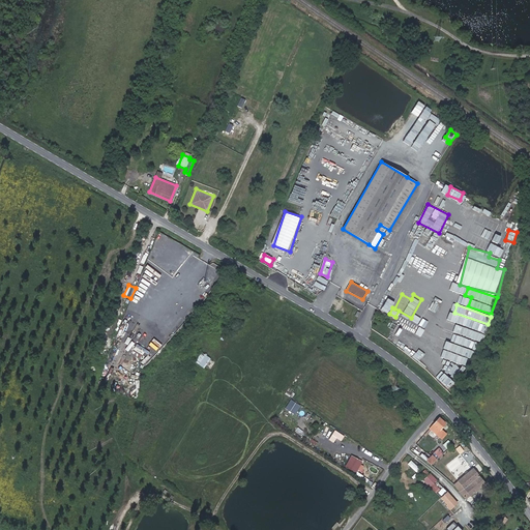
[(429,310),(424,317),(432,321),(436,314),(429,310)]
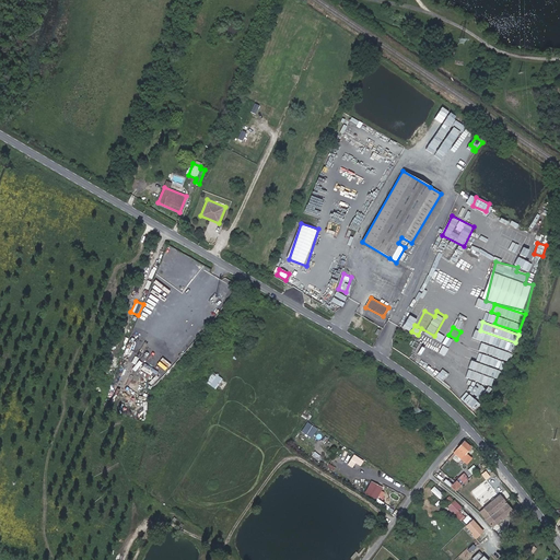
[(489,345),(513,354),(516,347),(492,337),(489,345)]
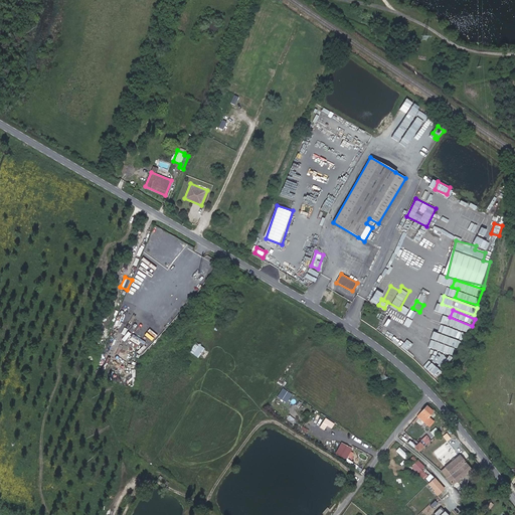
[(466,335),(470,328),(439,313),(435,320),(466,335)]
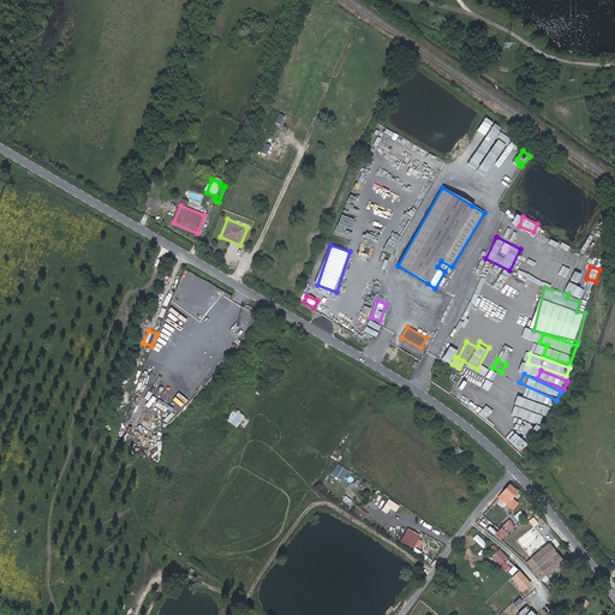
[(527,399),(551,411),(555,402),(531,392),(527,399)]
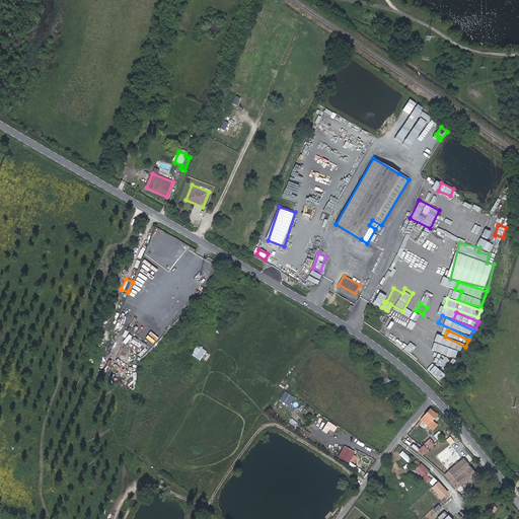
[(433,341),(460,356),(464,349),(437,334),(433,341)]
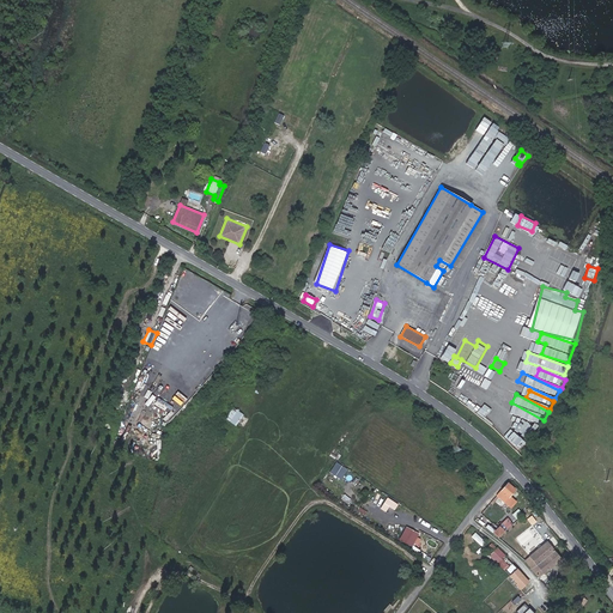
[(226,418),(237,425),(246,413),(234,406),(226,418)]
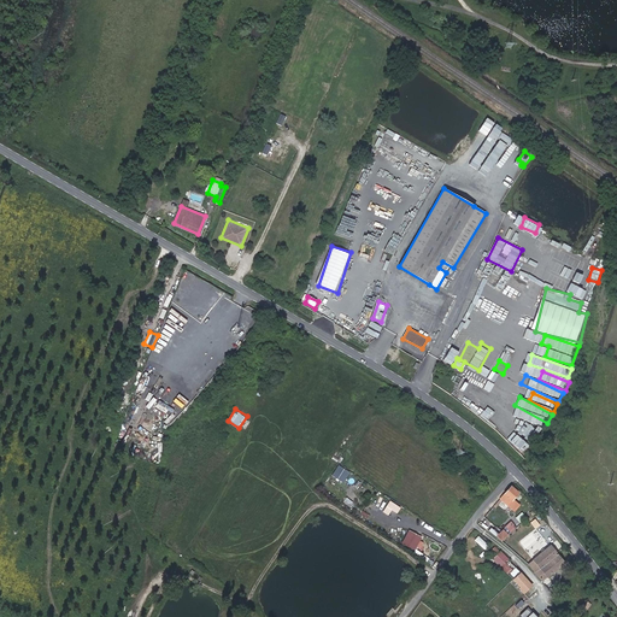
[(526,438),(534,442),(544,427),(535,422),(526,438)]
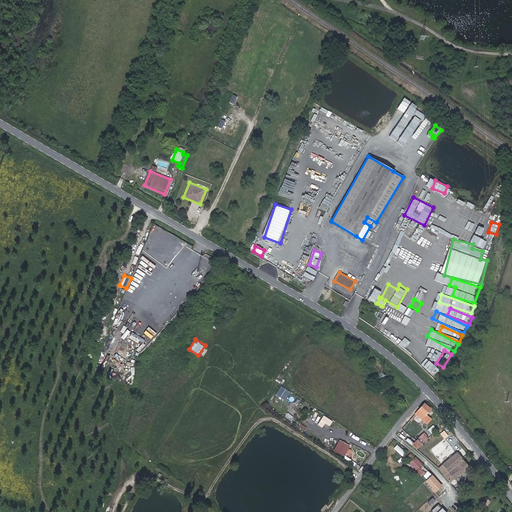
[(430,362),(426,366),(434,374),(439,369),(430,362)]
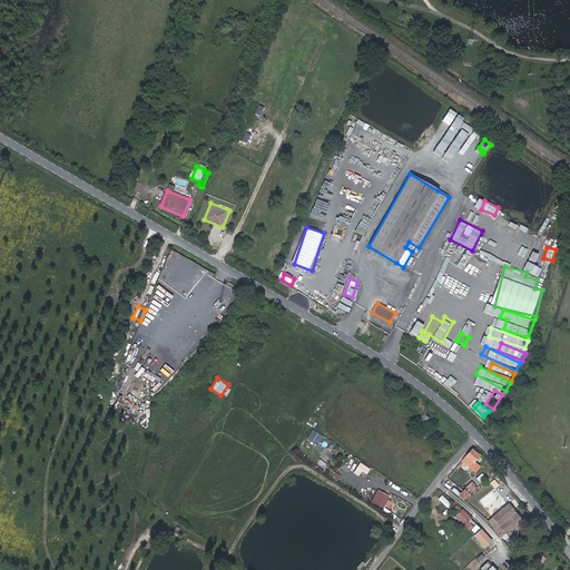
[(318,445),(324,436),(313,429),(307,439),(318,445)]
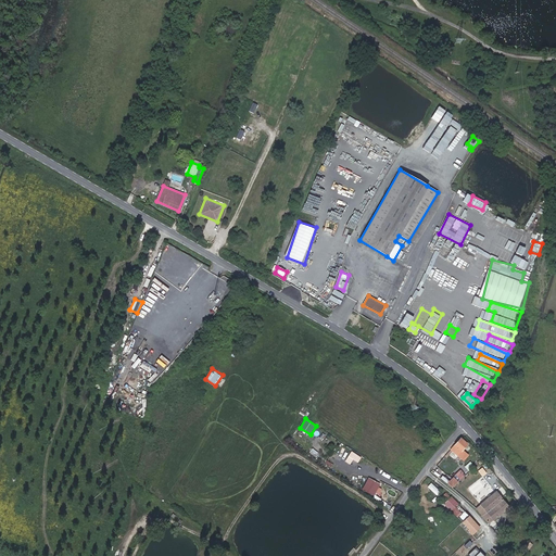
[(466,444),(459,439),(450,450),(460,458),(465,454),(460,451),(466,444)]
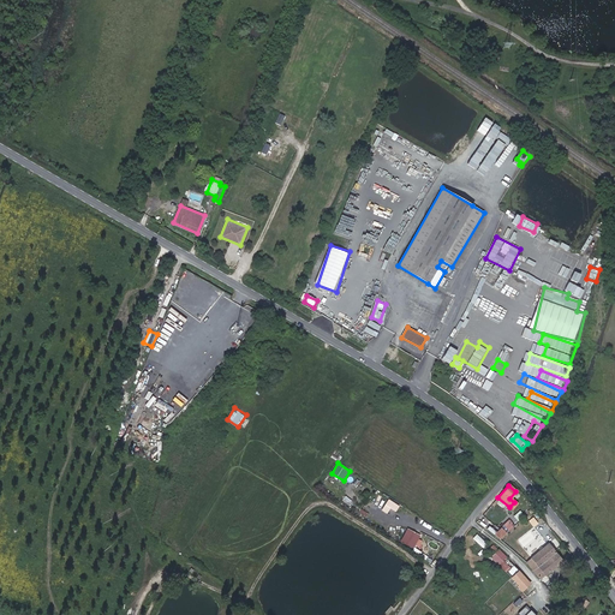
[(378,506),(384,494),(378,491),(374,503),(378,506)]
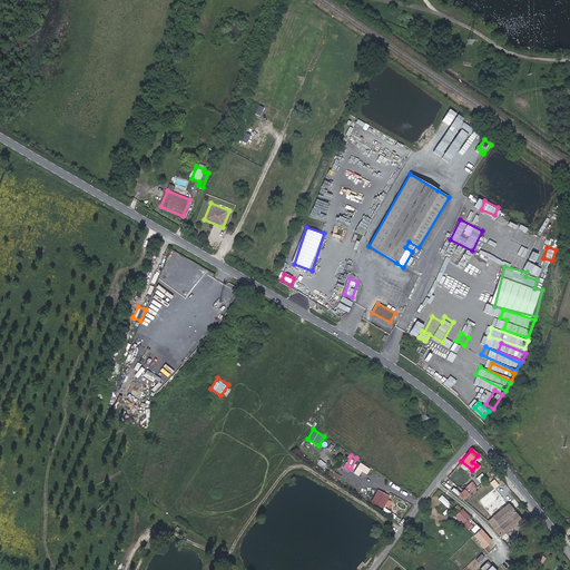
[(464,500),(472,491),(470,489),(475,484),(472,481),(458,495),(464,500)]
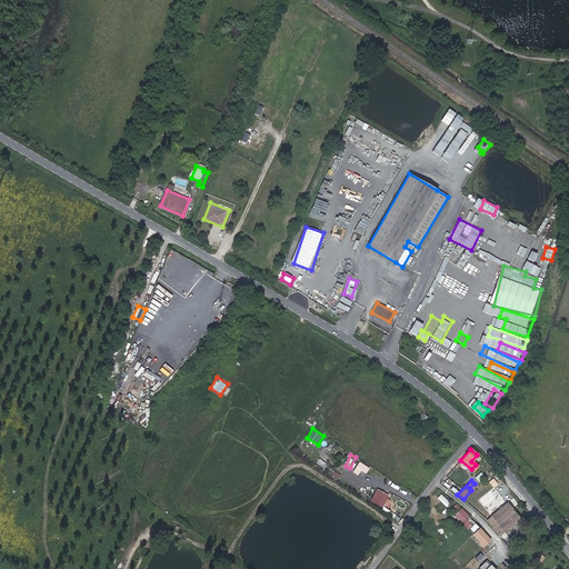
[(386,508),(392,496),(378,488),(371,500),(386,508)]
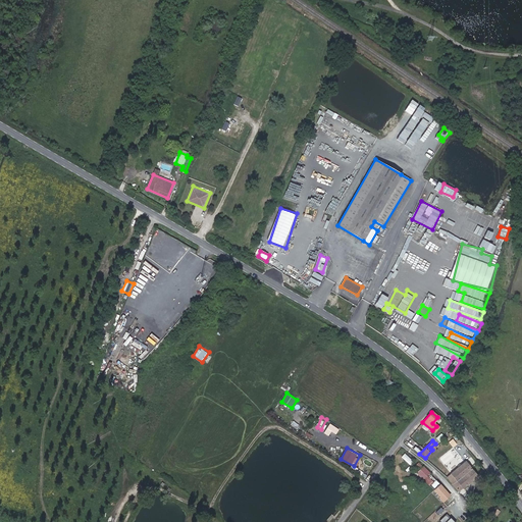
[(402,457),(411,465),(414,461),(405,453),(402,457)]
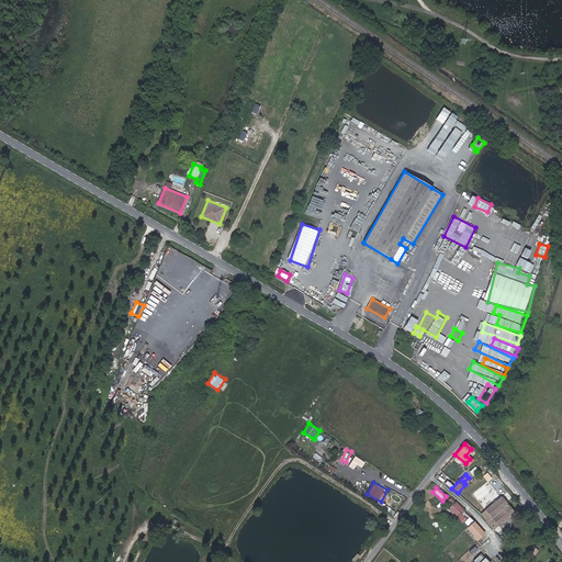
[(513,513),(501,497),(485,509),(486,510),(482,515),(493,528),(513,513)]
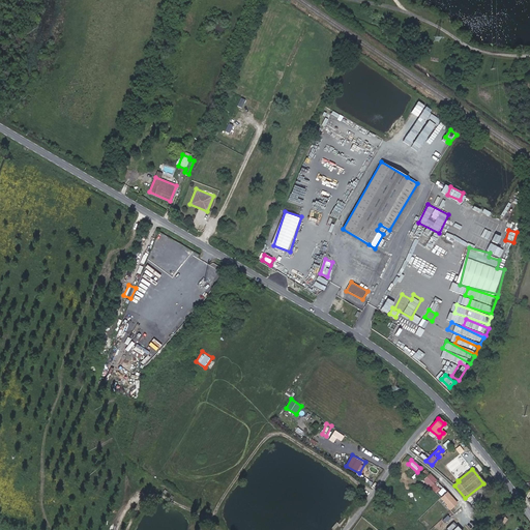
[(431,474),(424,480),(447,505),(445,506),(449,510),(458,503),(431,474)]
